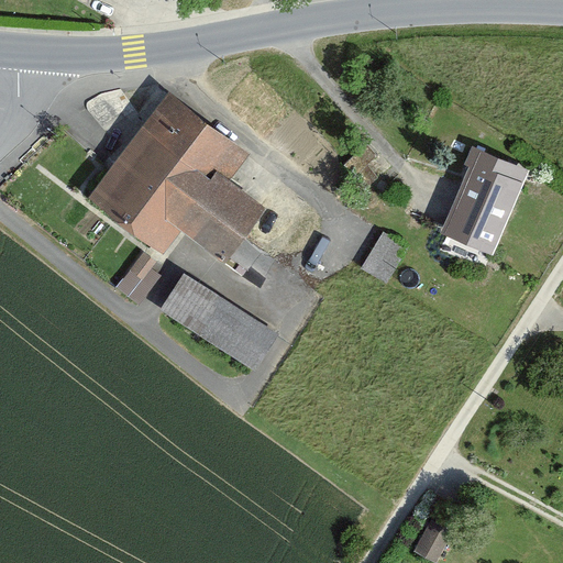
[(168,90),(140,128),(209,180),(195,199),(241,234),(264,203),(229,177),(249,151),(168,90)]
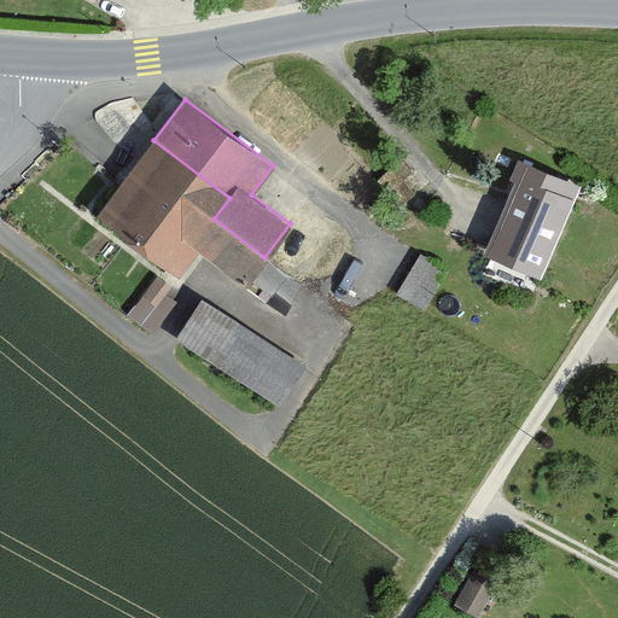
[(153,140),(98,211),(180,274),(199,248),(245,283),(264,257),(214,219),(229,198),(153,140)]
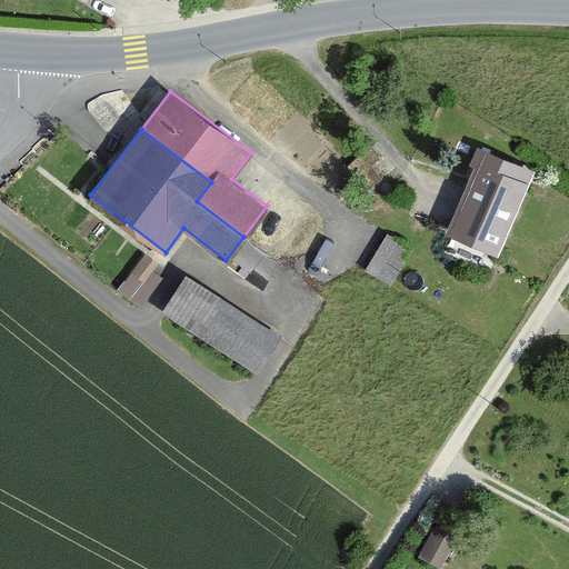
[(477,165),(448,233),(496,253),(531,169),(477,147),(470,162),(477,165)]
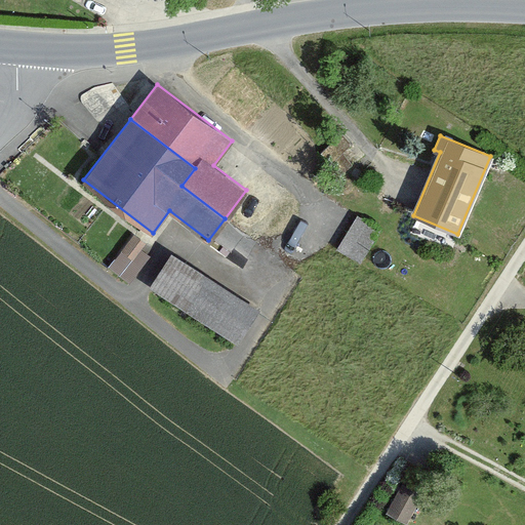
[(361,261),(379,230),(356,215),(337,248),(361,261)]
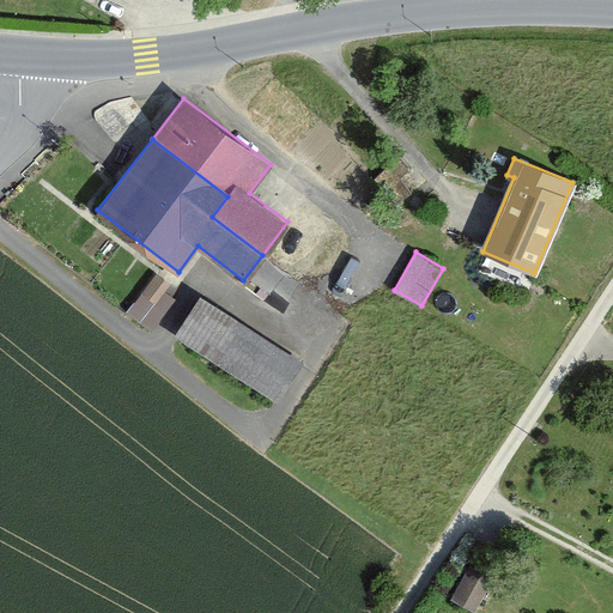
[(155,269),(129,310),(155,326),(180,284),(155,269)]
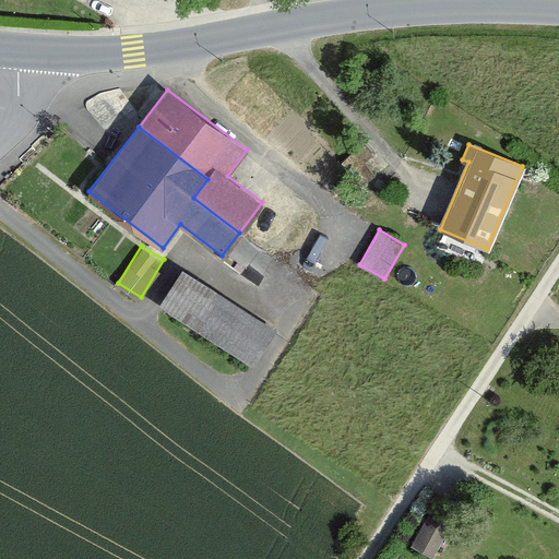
[(271,329),(181,270),(158,306),(248,364),(271,329)]
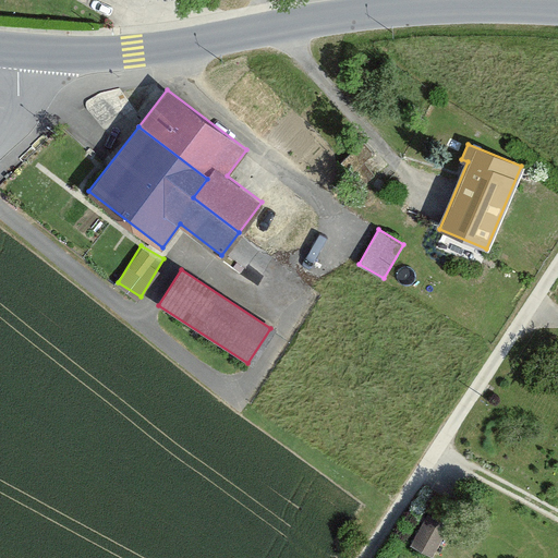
[(411,545),(432,556),(448,525),(428,514),(411,545)]
